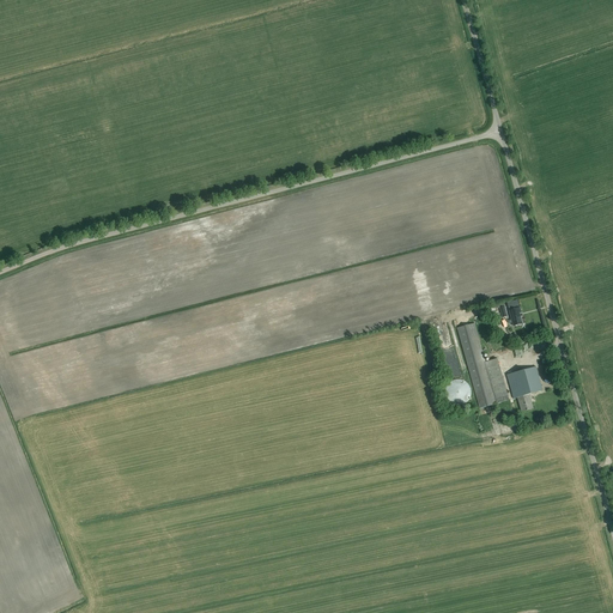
[(508,316),(504,303),(496,305),(497,309),(499,308),(503,317),(508,316)]
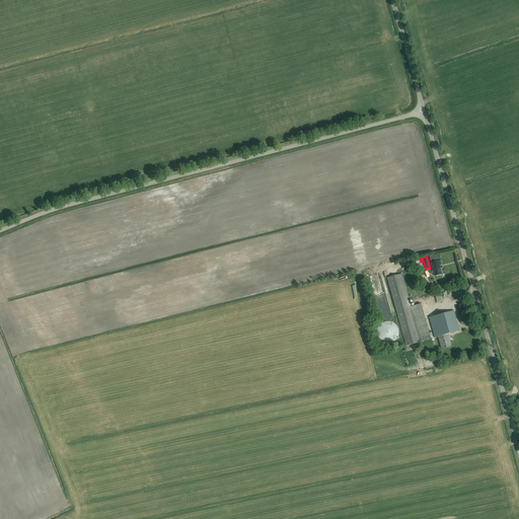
[(440,265),(441,265),(440,261),(431,263),(435,276),(442,274),(440,265)]
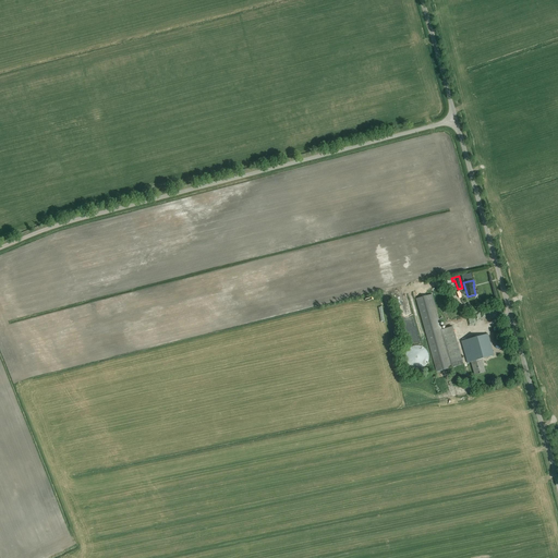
[(416,300),(437,372),(452,367),(463,364),(452,327),(441,330),(432,294),(416,300)]
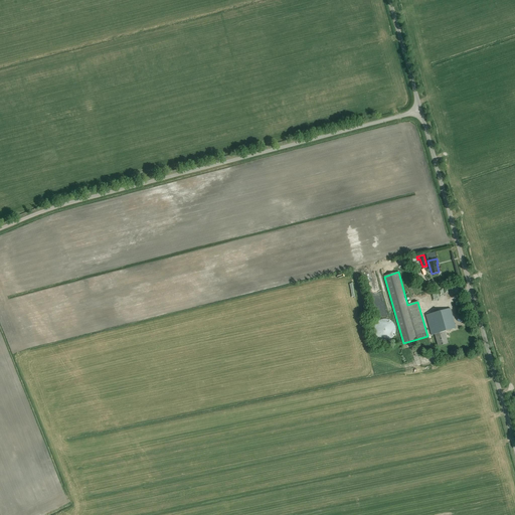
[(445,332),(456,328),(451,308),(425,315),(432,335),(435,334),(439,346),(448,343),(445,332)]
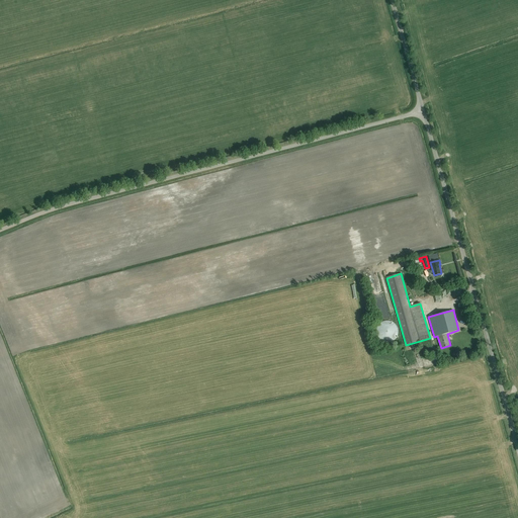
[(398,332),(397,328),(394,324),(390,321),(384,321),(380,323),(377,327),(375,331),(376,336),(379,340),(383,342),(389,342),(393,341),(397,337),(398,332)]
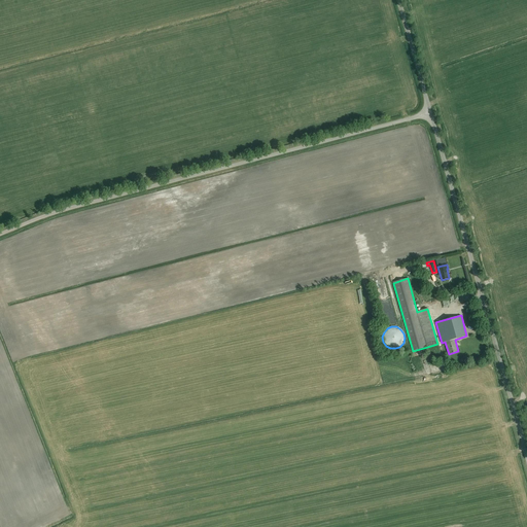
All buildings are outlined.
